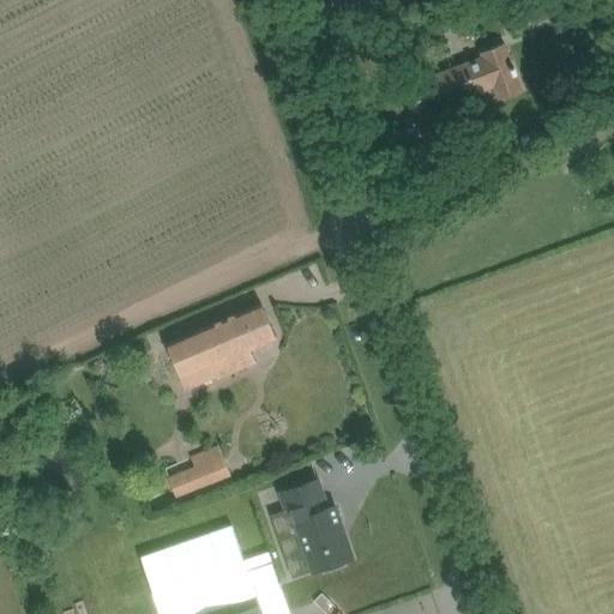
[(425,49),(398,59),(420,114),(494,85),(499,98),(523,89),(517,72),(515,66),(505,42),(481,52),(483,55),(428,77),(419,53),(425,50),(425,49)]
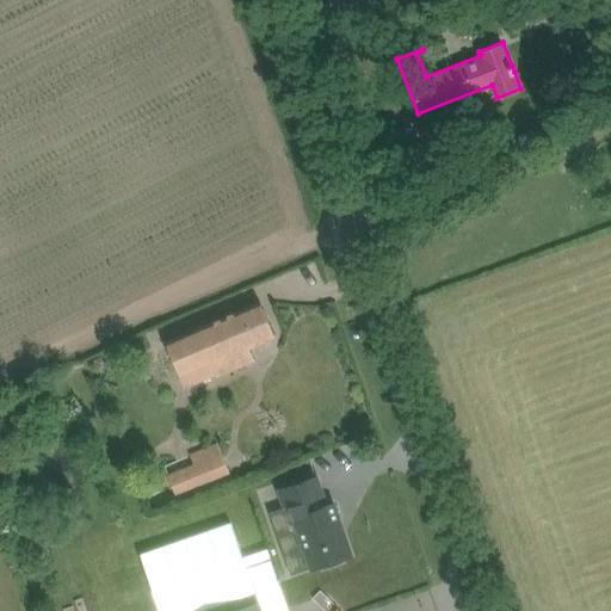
[(218,376),(233,370),(254,360),(250,347),(276,335),(260,301),(239,310),(166,344),(180,376),(211,363),(218,376)]
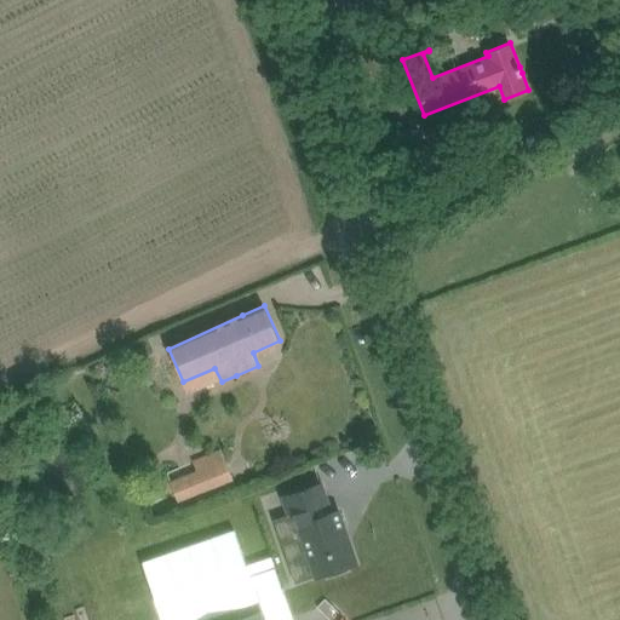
[(233,480),(220,451),(167,472),(179,501),(233,480)]
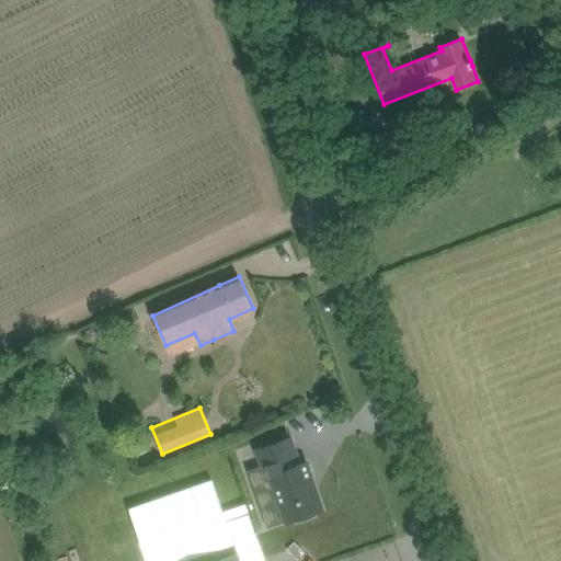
[(329,454),(320,427),(285,439),(292,456),(296,455),(316,511),(325,507),(327,512),(343,506),(341,502),(351,499),(335,451),(329,454)]
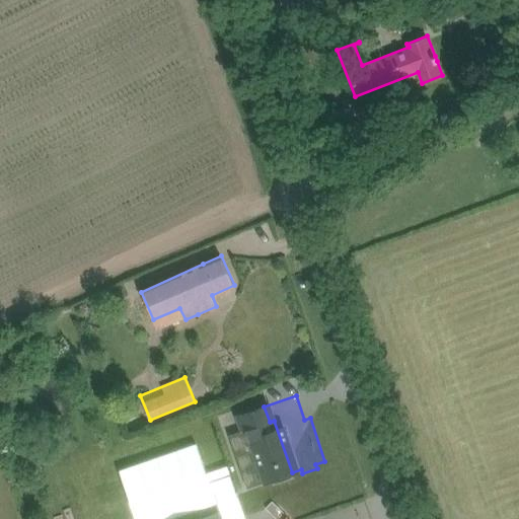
[(223,518),(220,510),(194,518),(223,518)]
